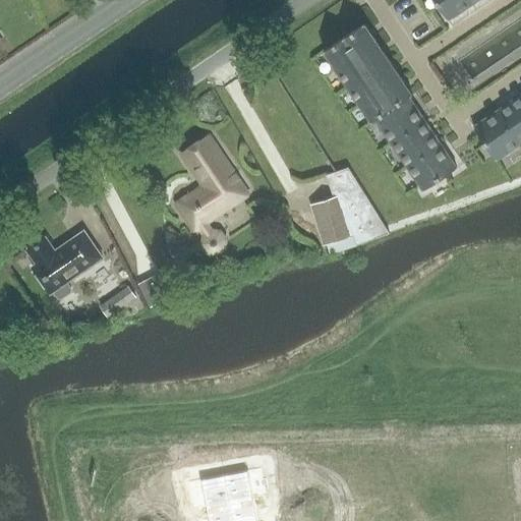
[(472,4),(469,0),(435,0),(449,20),(472,4)]
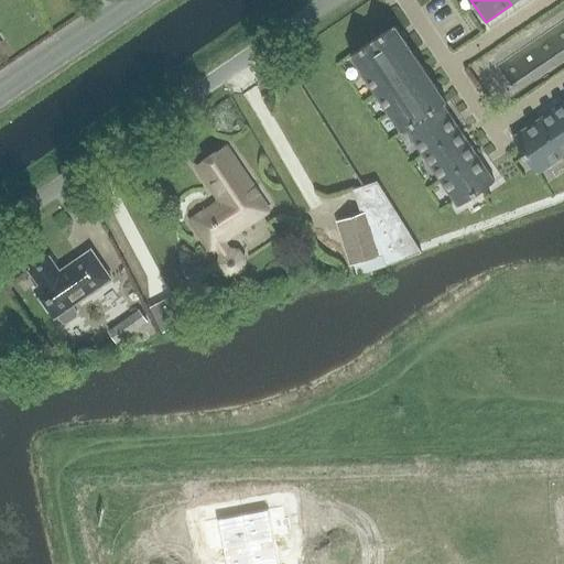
[(365,75),(408,45),(396,25),(351,55),(365,75)]
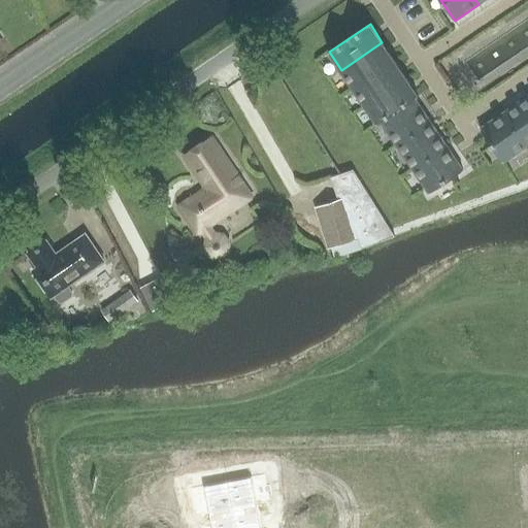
[(341,70),(354,88),(394,60),(382,42),(341,70)]
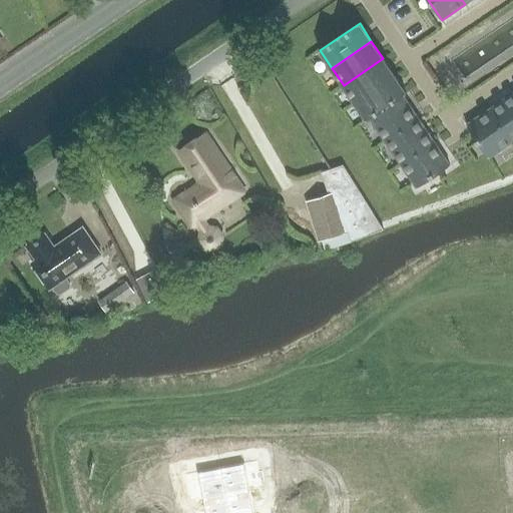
[(344,85),(355,103),(395,76),(383,58),(344,85)]
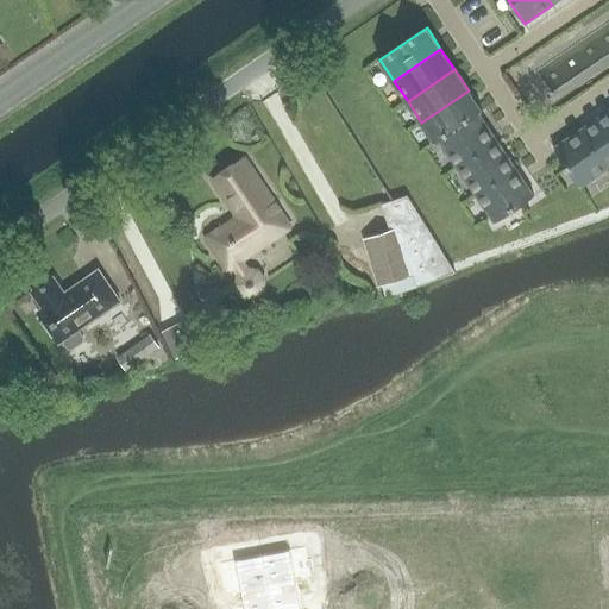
[(435,143),(440,140),(479,113),(483,111),(469,90),(421,123),(435,143)]
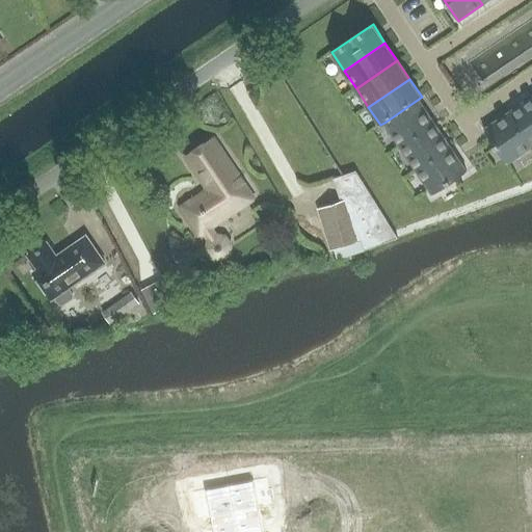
[(531,148),(531,147),(531,97),(508,113),(531,148)]
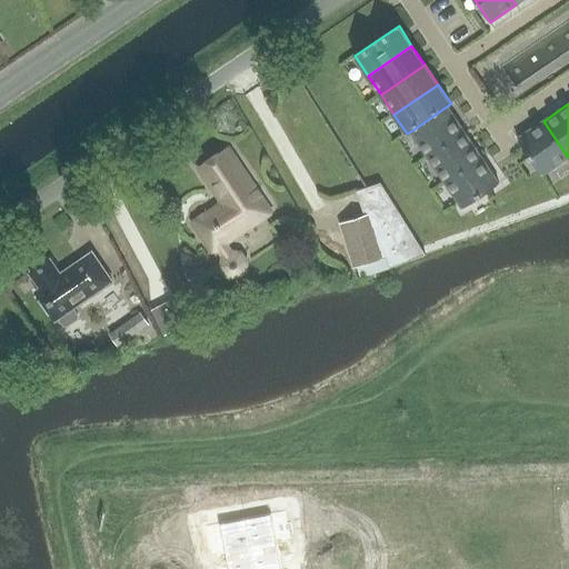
[(448,106),(411,131),(428,157),(465,132),(448,106)]
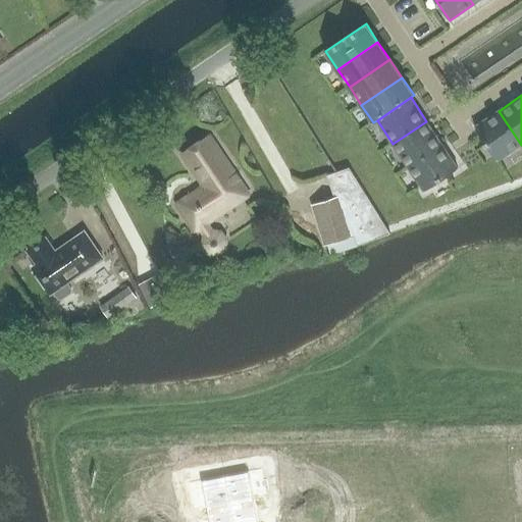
[(498,161),(521,145),(499,111),(475,127),(498,161)]
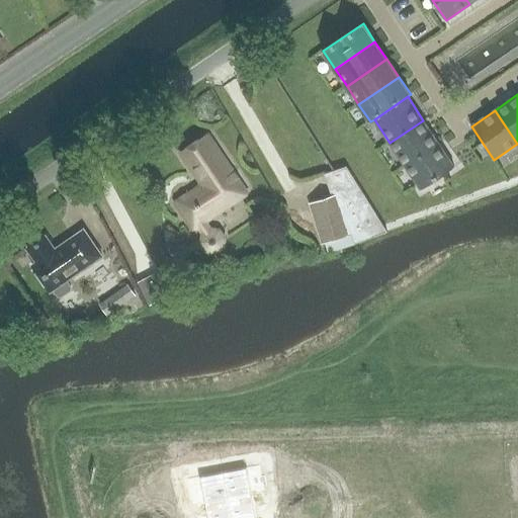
[(390,143),(406,166),(439,144),(423,120),(390,143)]
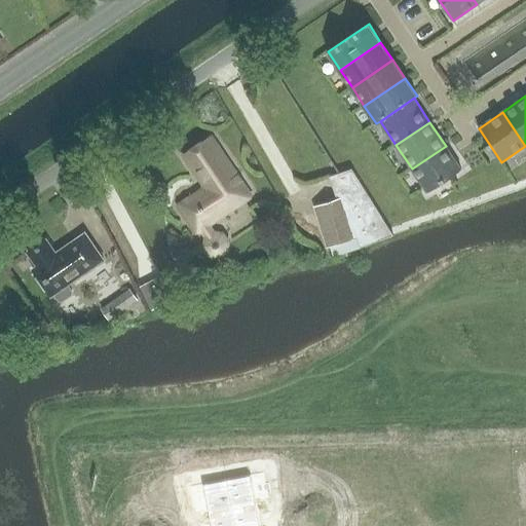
[(196,233),(200,230),(207,239),(205,248),(210,254),(218,256),(225,252),(226,242),(221,235),(214,234),(208,225),(251,196),(211,137),(183,155),(208,191),(200,196),(197,192),(178,207),(196,233)]
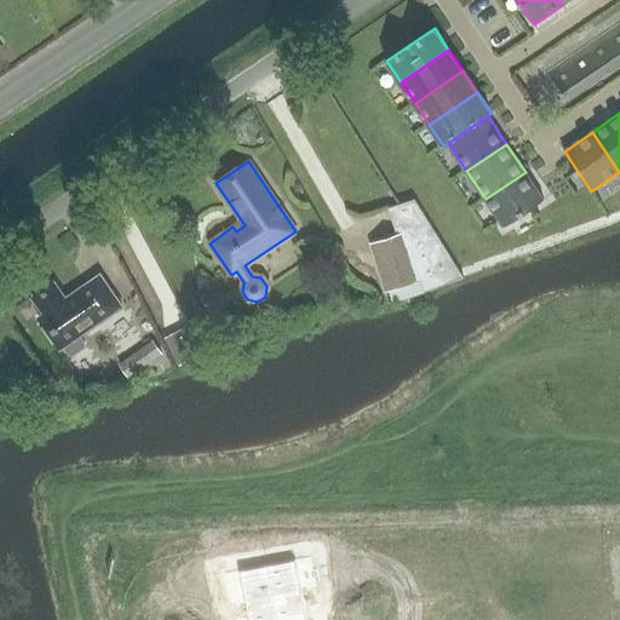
[(526,172),(486,199),(505,227),(545,200),(526,172)]
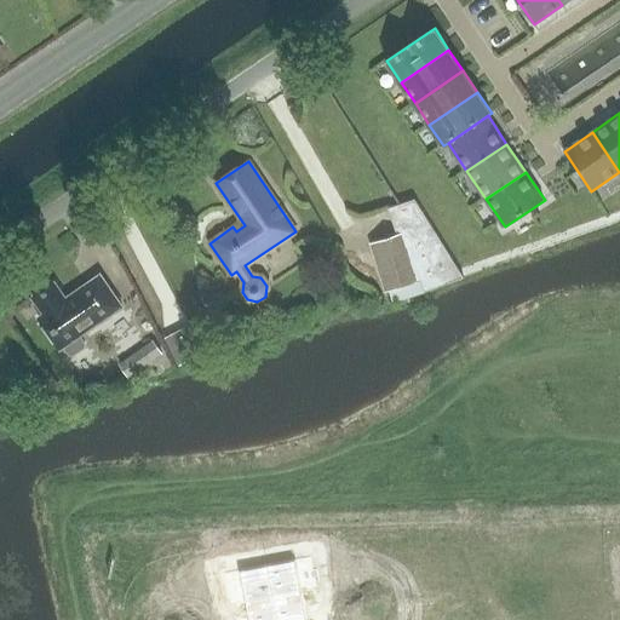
[(395,236),(373,244),(389,291),(419,281),(422,292),(463,276),(430,224),(395,236)]
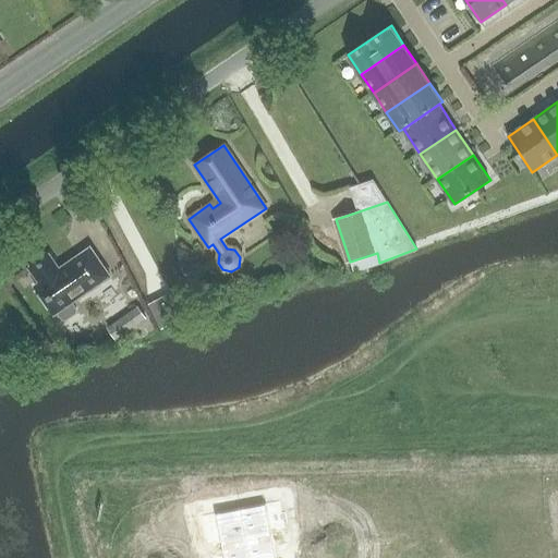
[(34,287),(53,315),(57,313),(61,319),(65,320),(75,313),(75,308),(71,303),(109,276),(89,247),(58,269),(48,255),(28,268),(38,283),(34,287)]
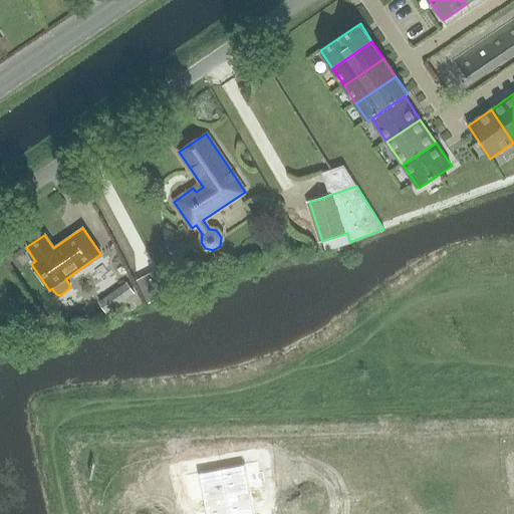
[(105,313),(134,293),(126,282),(97,302),(105,313)]
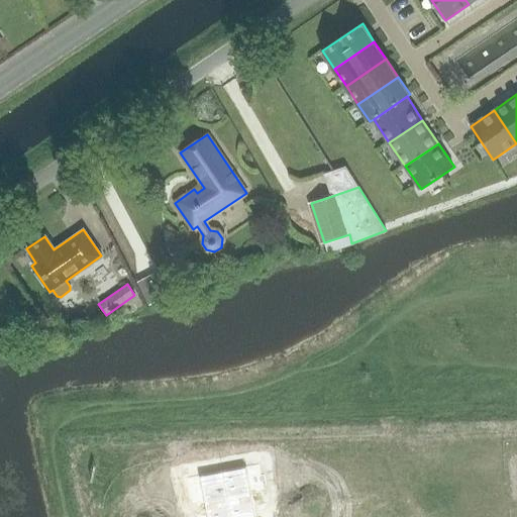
[(259,464),(222,471),(230,516),(254,516),(250,492),(263,490),(259,464)]
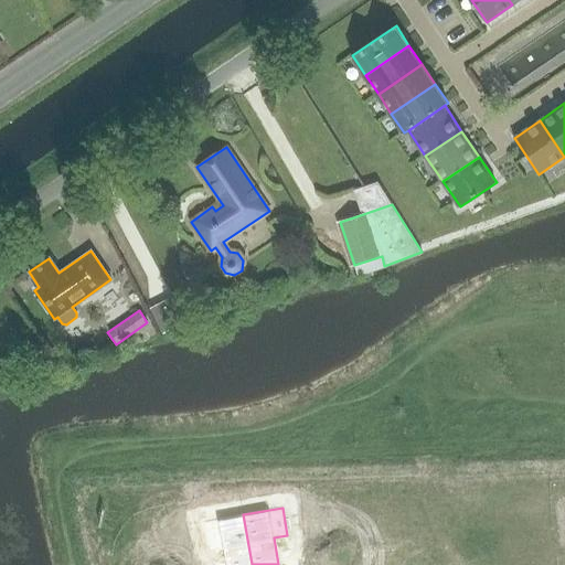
[(312,511),(306,537),(319,541),(312,564),(341,564),(347,545),(351,545),(354,532),(324,524),(327,514),(312,511)]
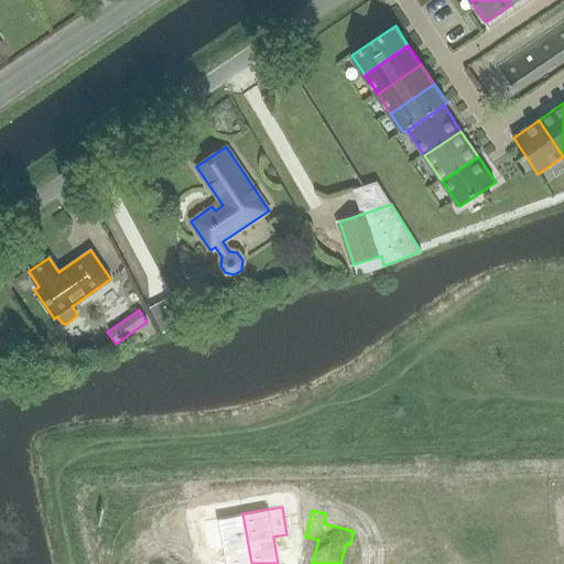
[(251,563),(242,513),(203,521),(208,549),(221,546),(225,563),(251,563)]
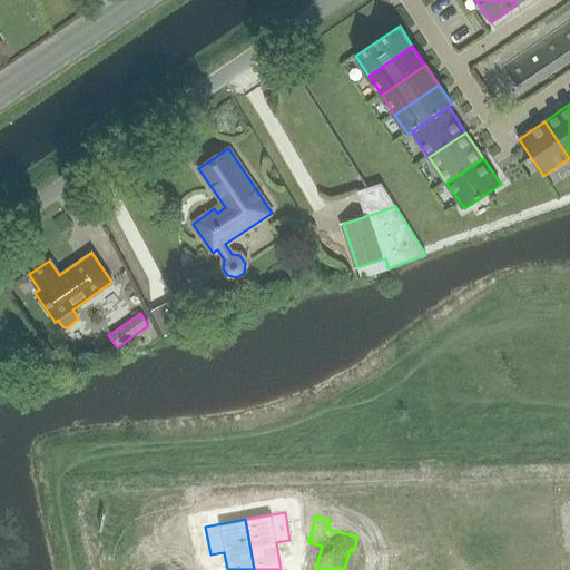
[(552,559),(551,569),(569,569),(569,559),(568,559),(568,563),(553,563),(553,559),(552,559)]
